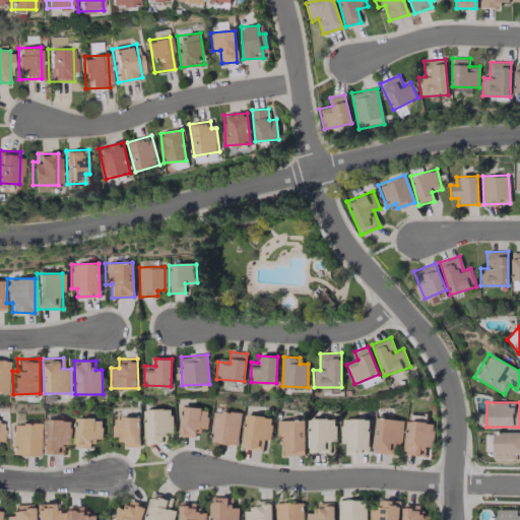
[(207,408),(180,406),(179,436),(195,437),(196,429),(206,429),(207,408)]
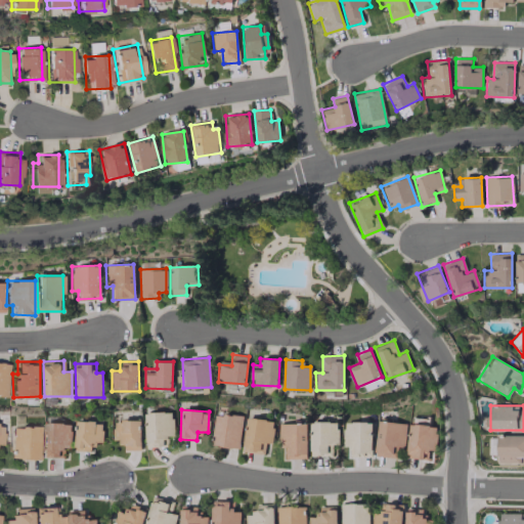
[(168,445),(168,435),(174,435),(173,411),(144,412),(145,446),(168,445)]
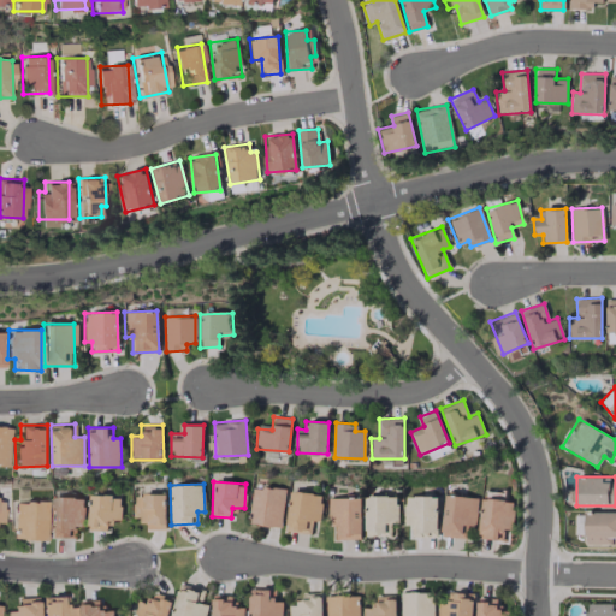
[(252,486),(247,523),(279,527),(284,490),(252,486)]
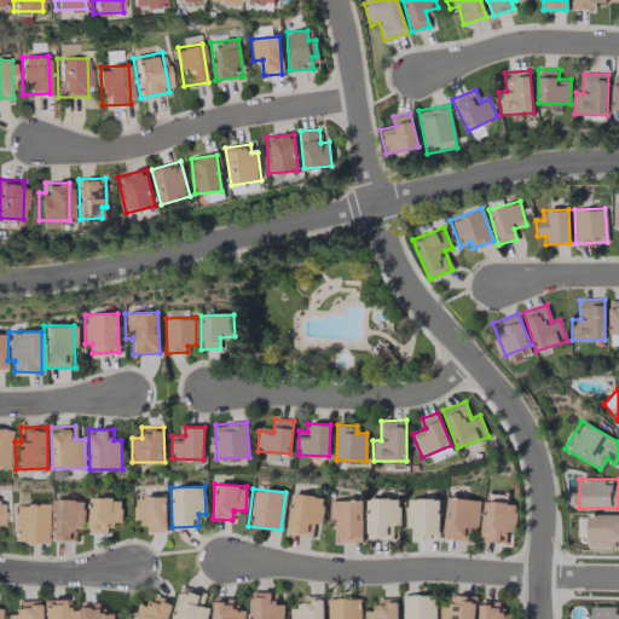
[(322,524),(323,496),(289,493),(287,534),(312,534),(312,522),(322,524)]
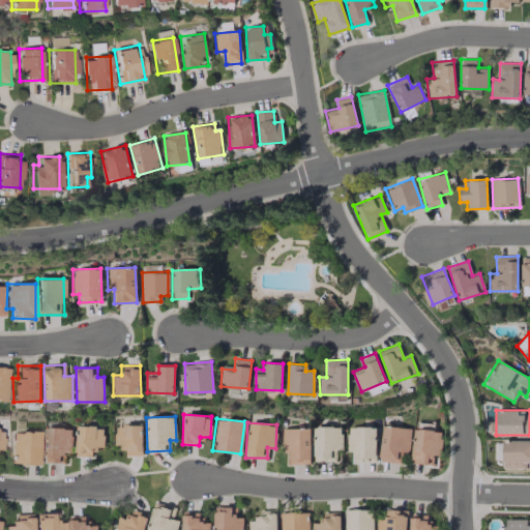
[(142,425),(114,424),(114,447),(125,447),(125,454),(142,455),(142,425)]
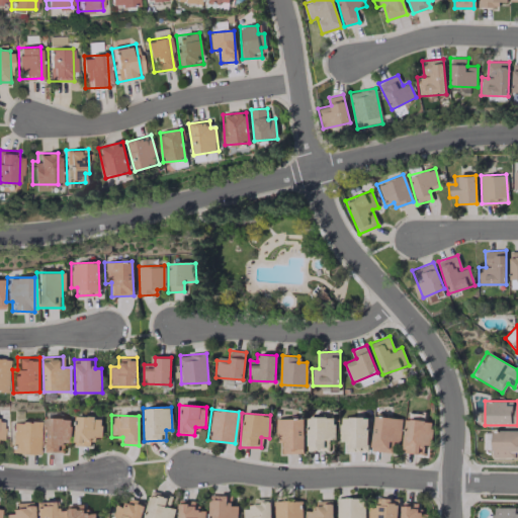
[(73,445),(92,446),(92,436),(100,437),(100,417),(74,416),(73,445)]
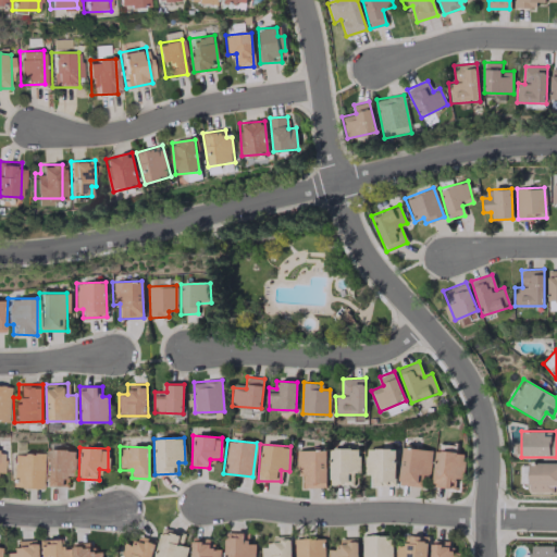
[(398,484),(421,487),(422,474),(429,475),(432,450),(401,447),(398,484)]
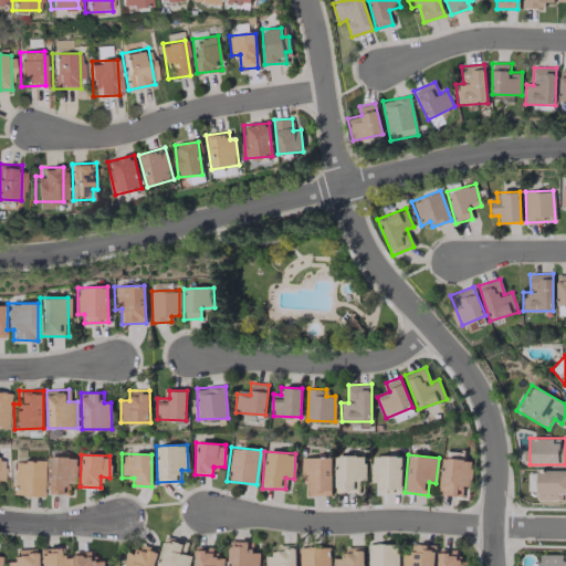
[(335,489),(354,488),(354,480),(365,479),(364,456),(334,457),(335,489)]
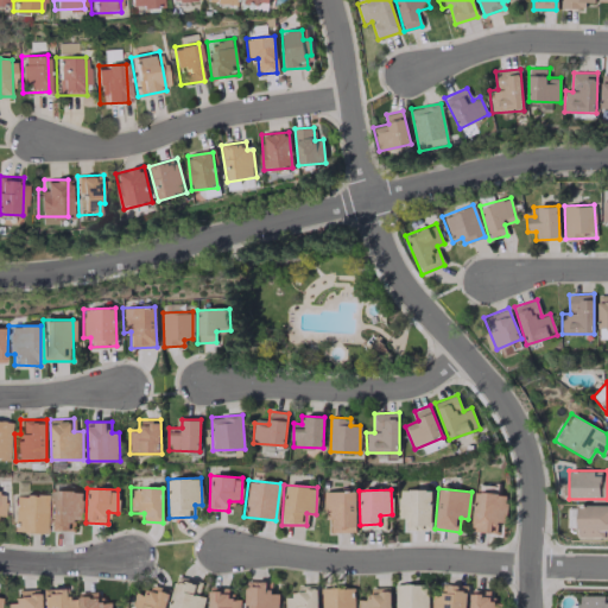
[(431,489),(398,489),(398,518),(405,518),(405,530),(430,530),(431,489)]
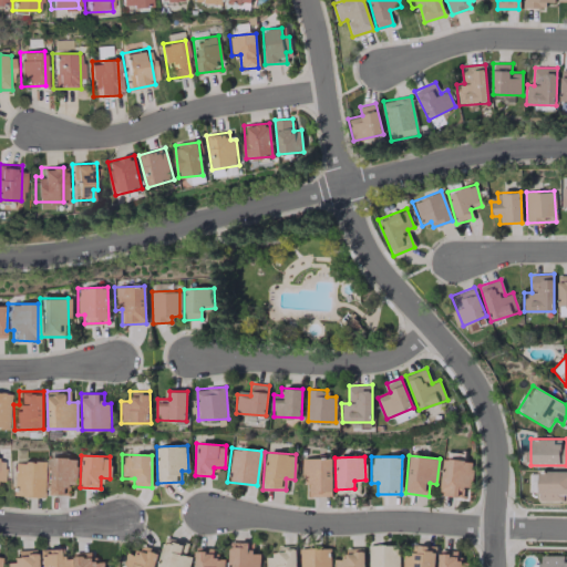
[(69,495),(70,484),(76,484),(76,459),(47,457),(45,494),(69,495)]
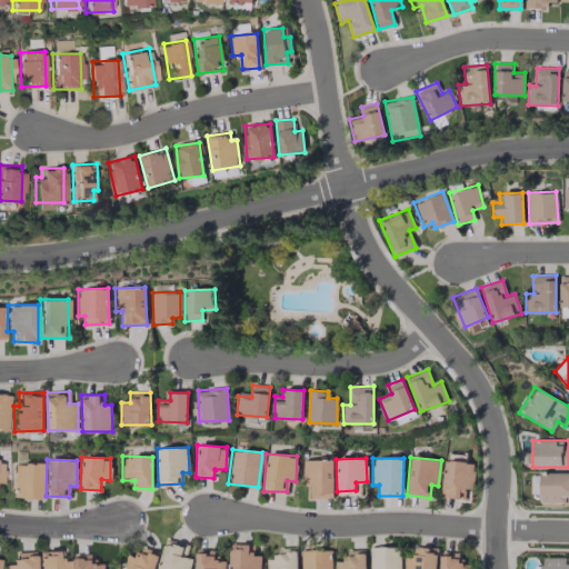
[(332,460),(302,459),(302,480),(309,480),(308,498),(332,498),(332,460)]
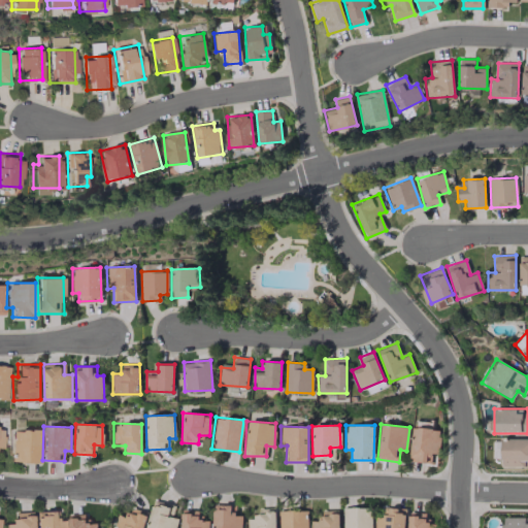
[(438,454),(439,429),(411,427),(409,462),(431,462),(431,453),(438,454)]
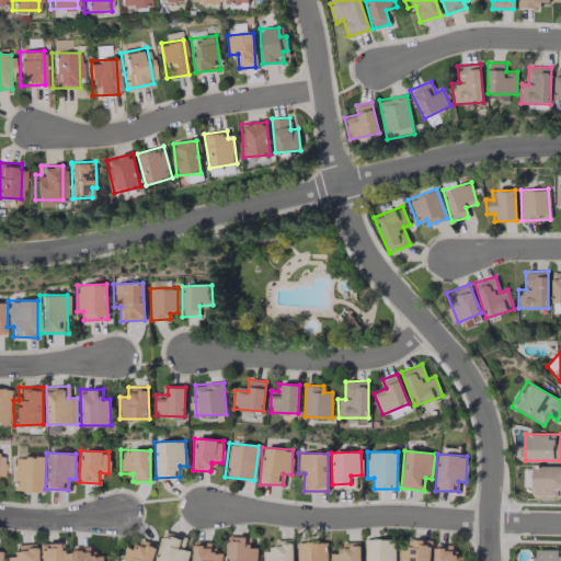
[(43,457),(13,456),(11,490),(42,491),(43,457)]
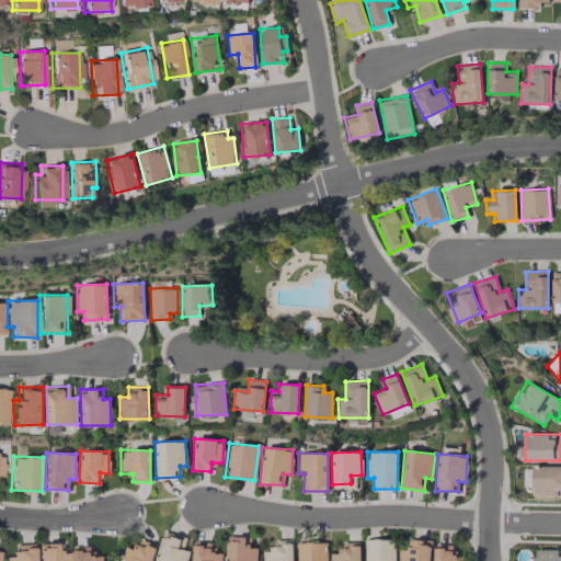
[(560,466),(533,467),(534,496),(559,495),(558,490),(560,489),(560,466)]
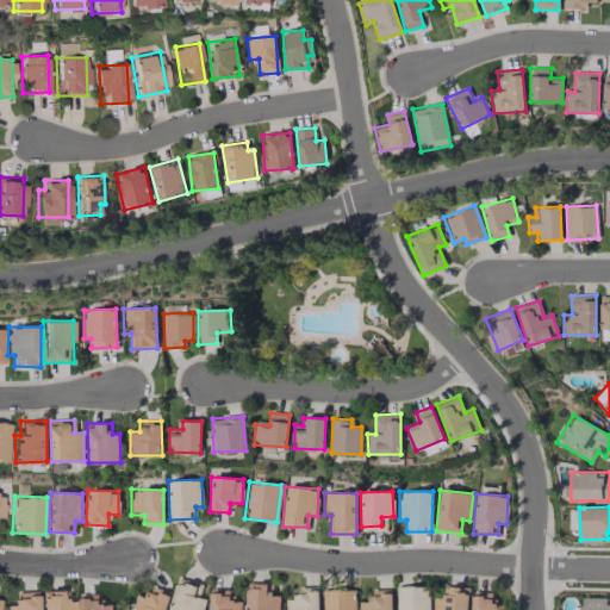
[(169,609),(203,609),(206,598),(200,597),(203,583),(176,578),(169,609)]
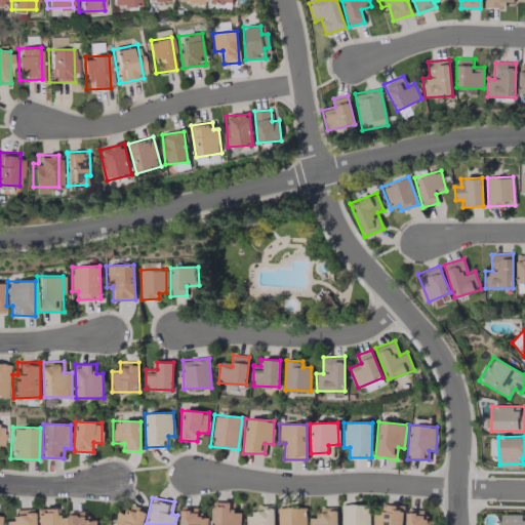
[(240,524),(241,512),(234,512),(234,501),(212,501),(211,524),(240,524)]
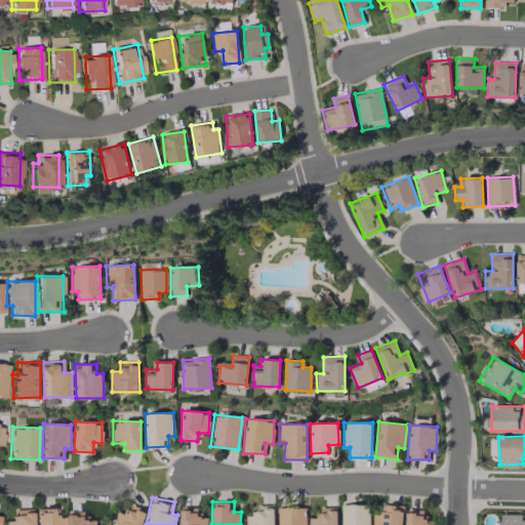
[(117,512),(114,524),(143,524),(146,509),(128,505),(126,514),(117,512)]
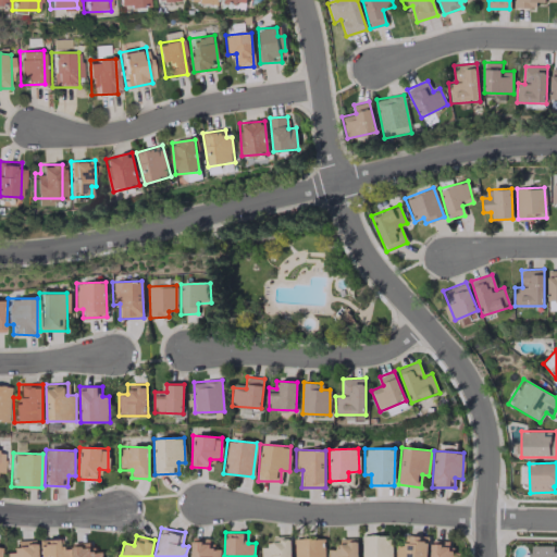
[(392,556),(392,535),(364,535),(364,556),(392,556)]
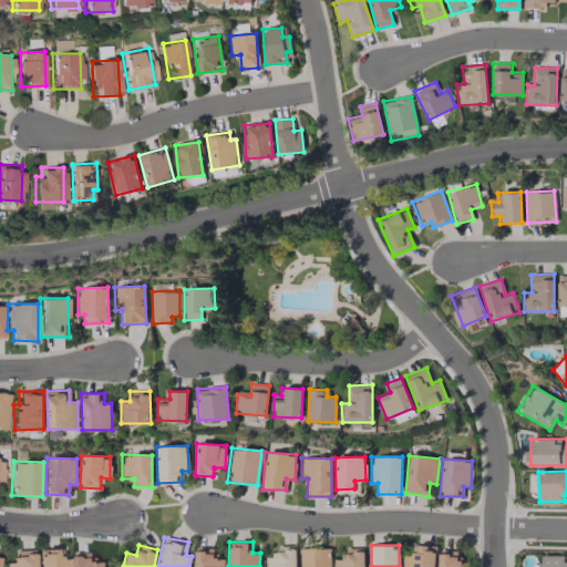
[(267,555),(267,566),(296,566),(296,546),(278,546),(278,555),(267,555)]
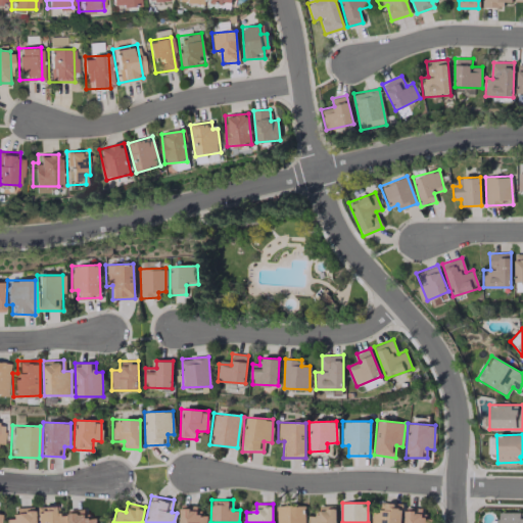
[(54,505),(35,506),(35,522),(62,522),(62,515),(54,515),(54,505)]
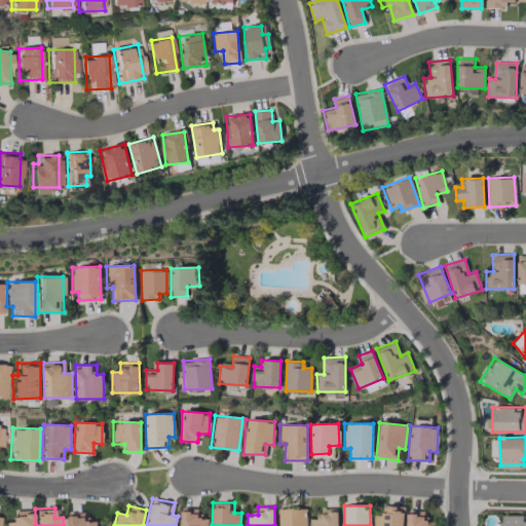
[(208,525),(209,518),(198,517),(198,508),(181,508),(180,525),(208,525)]
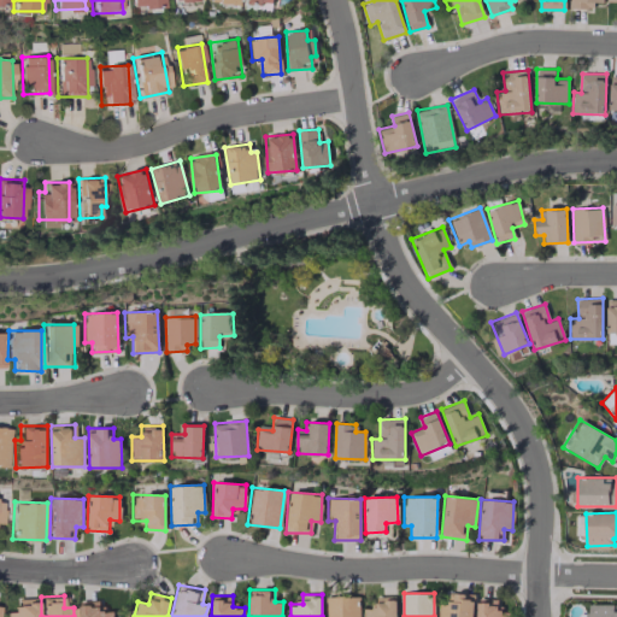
[(359,616),(359,595),(328,597),(328,616),(359,616)]
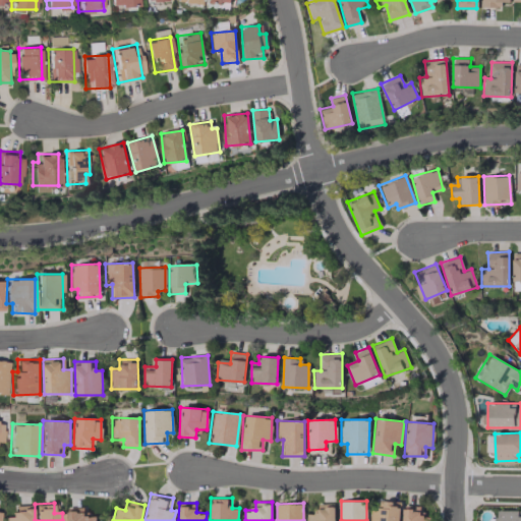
[(370,520),(398,520),(400,504),(379,503),(378,510),(371,510),(370,520)]
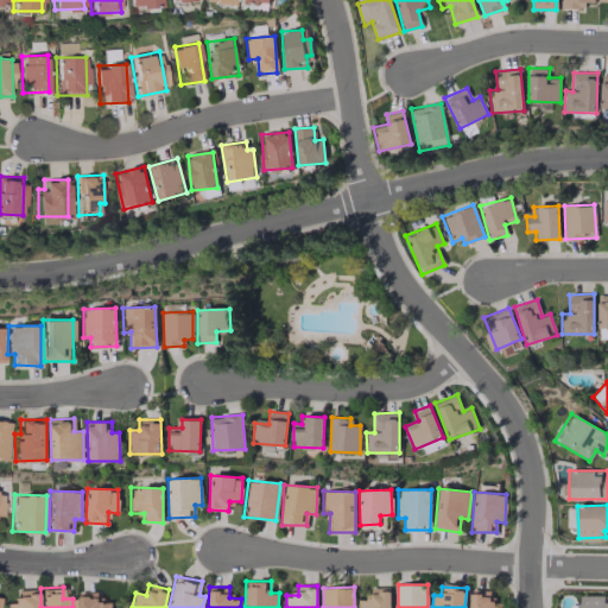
[(391,607),(391,588),(368,588),(368,599),(359,600),(359,607),(391,607)]
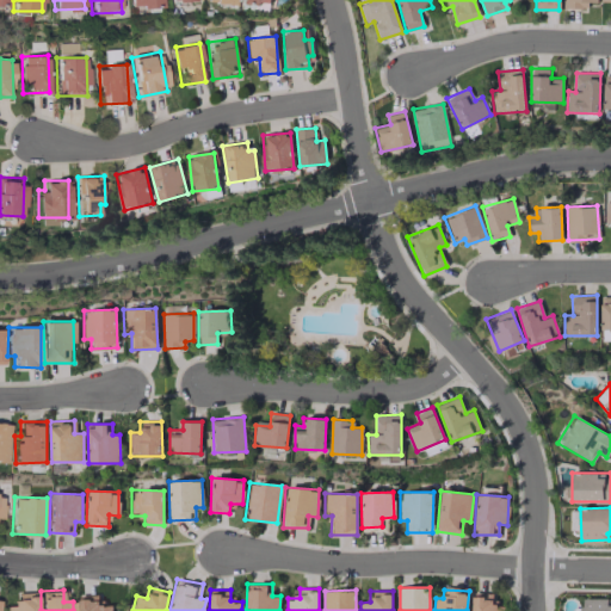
[(5,610),(36,610),(36,592),(17,592),(18,603),(5,603),(5,610)]
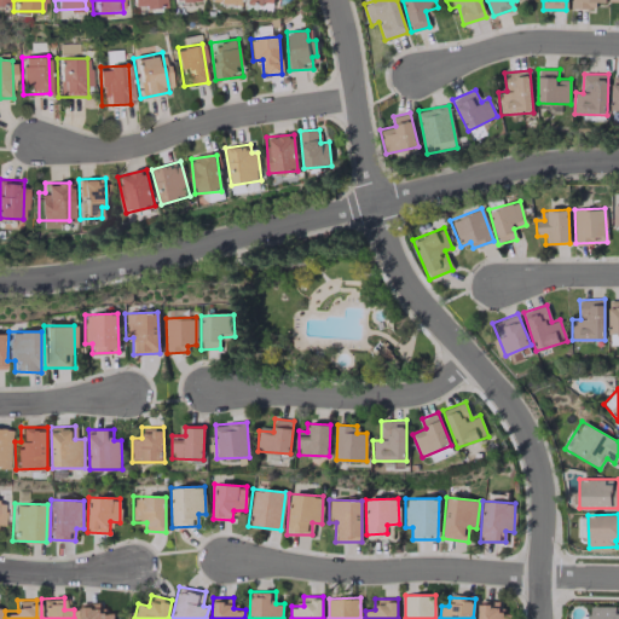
[(478,618),(509,618),(510,613),(498,613),(499,602),(479,601),(478,618)]
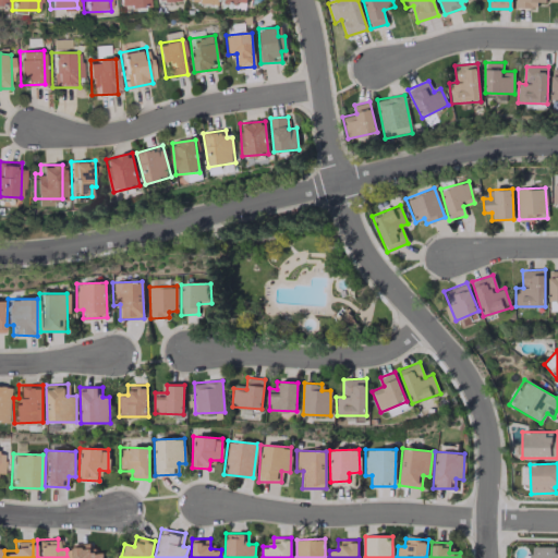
[(73,557),(101,557),(101,553),(93,553),(93,543),(73,544),(73,557)]
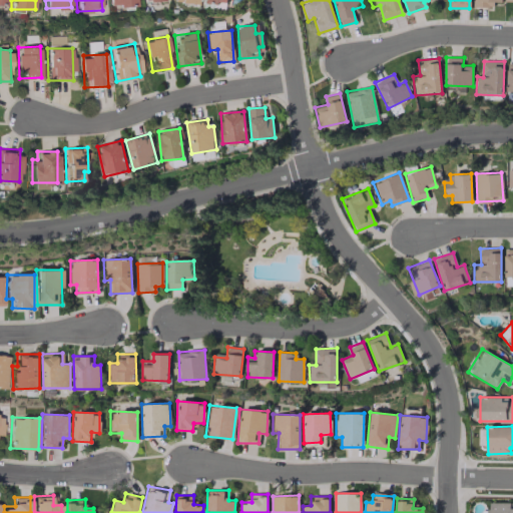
[(510,502),(487,502),(487,512),(512,512),(512,507),(510,508),(510,502)]
